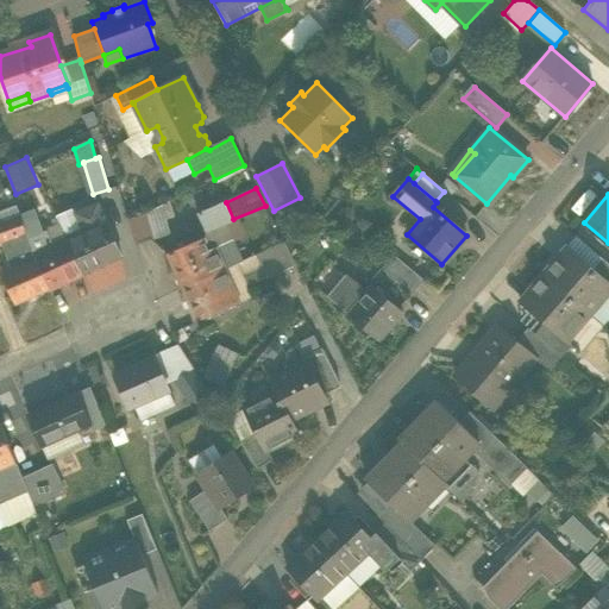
[(224,224),(233,219),(226,202),(198,214),(206,232),(225,224),(224,224)]
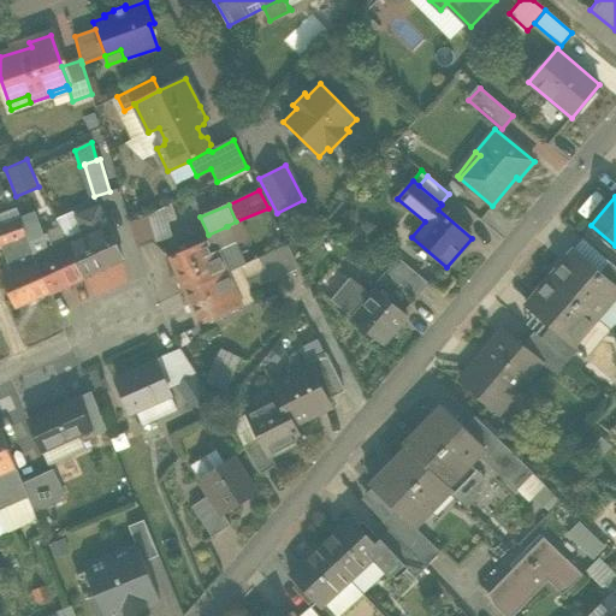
[(66,242),(82,278),(123,260),(99,207),(76,218),(83,234),(66,242)]
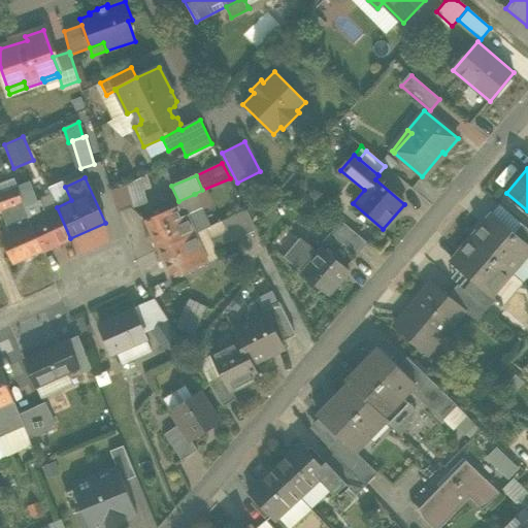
[(0,194),(18,188),(15,179),(0,185),(0,194)]
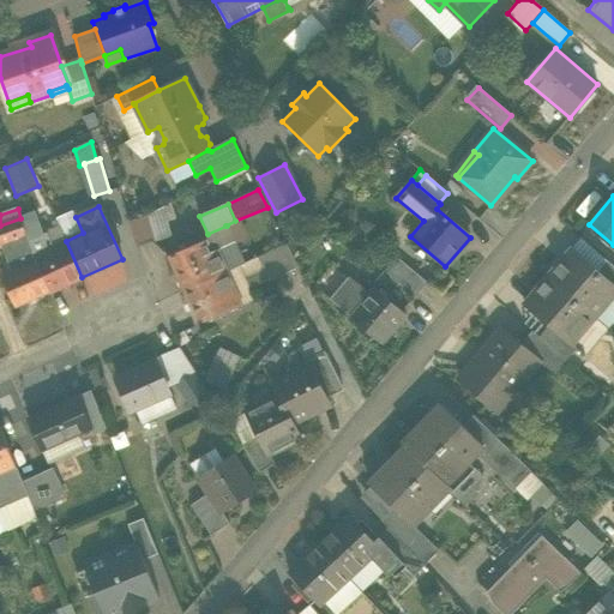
[(22,220),(29,241),(53,233),(46,210),(22,220)]
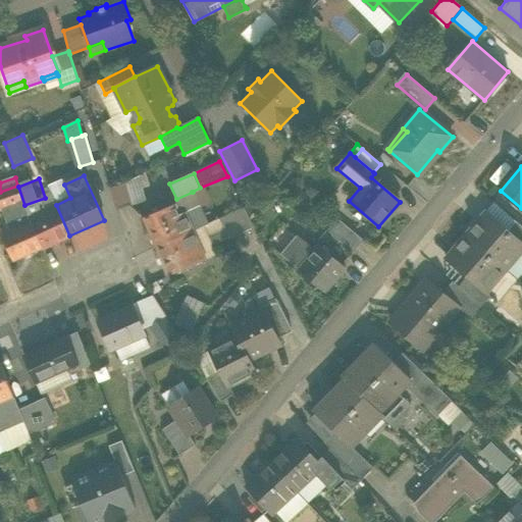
[(109,188),(116,210),(129,206),(123,184),(109,188)]
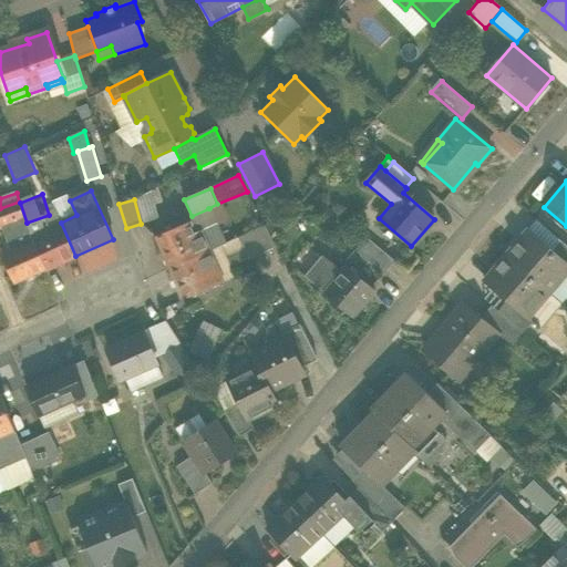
[(0,227),(1,227),(9,246),(13,244),(16,249),(32,243),(33,241),(27,223),(24,217),(19,202),(0,208),(0,227)]
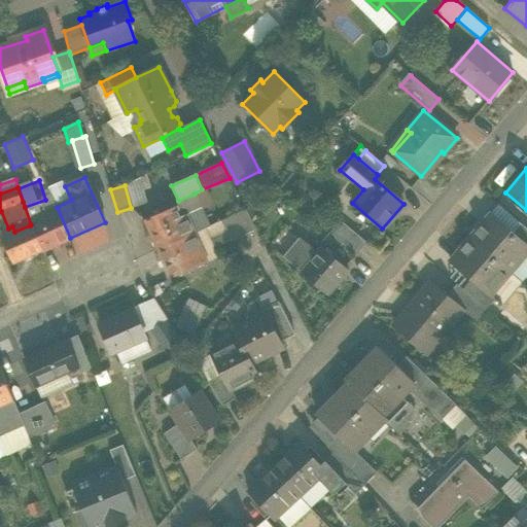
[(31,224),(30,225),(42,251),(70,238),(57,207),(44,213),(46,218),(31,224)]
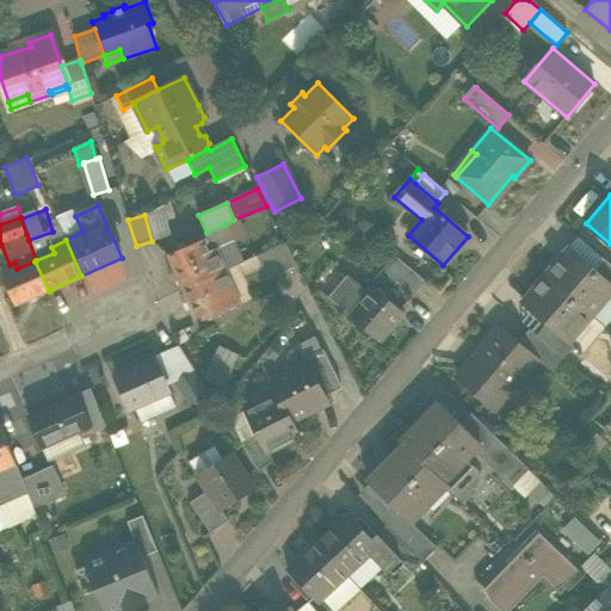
[(167,255),(181,290),(224,271),(242,263),(233,241),(213,251),(209,253),(204,240),(167,255)]
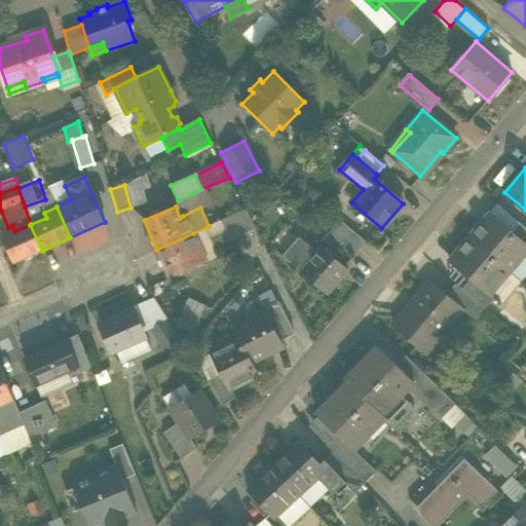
[(221,220),(230,240),(255,229),(246,210),(221,220)]
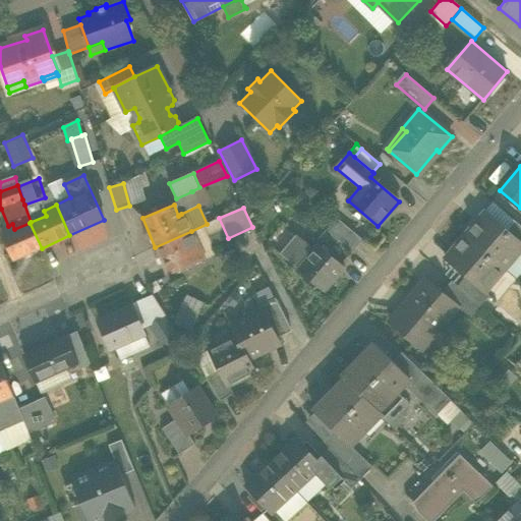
[(484,211),(464,234),(504,269),(520,248),(520,241),(507,230),(484,211)]
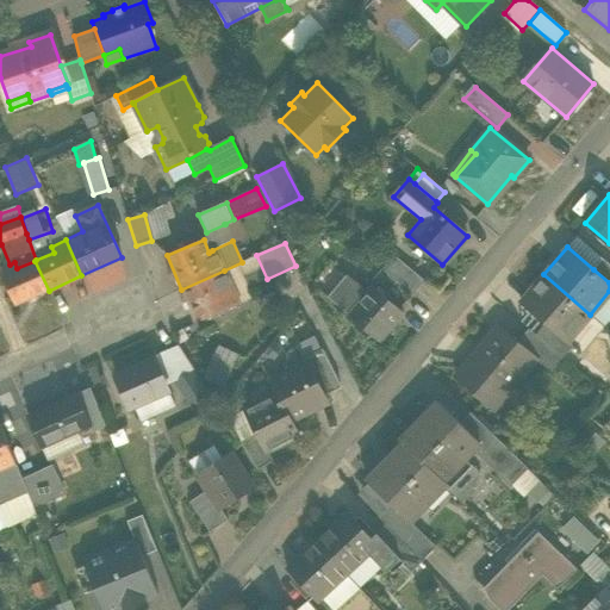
[(381,269),(412,296),(425,281),(394,255),(381,269)]
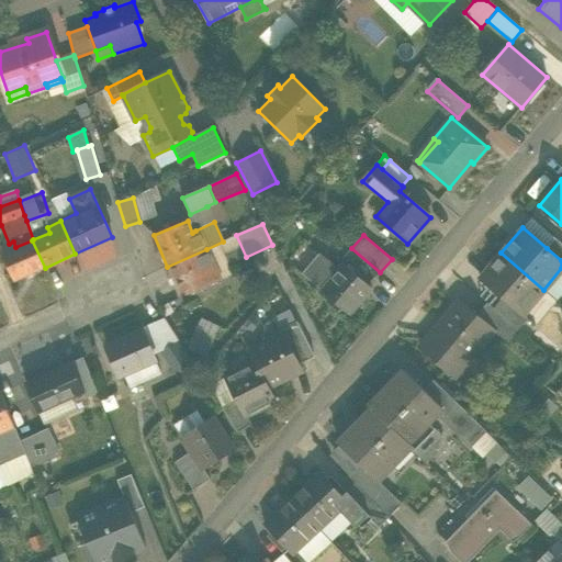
[(561,244),(554,238),(547,248),(561,260),(561,244)]
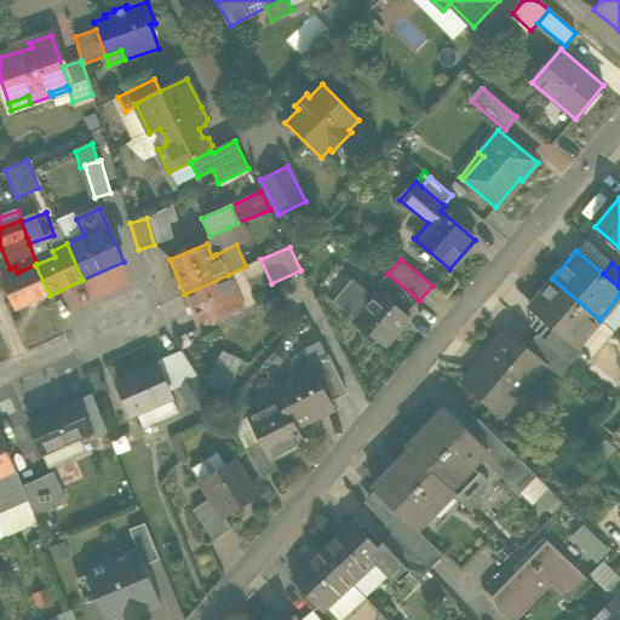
[(16,311),(50,296),(35,265),(17,273),(15,267),(10,269),(0,273),(0,275),(1,280),(16,311)]
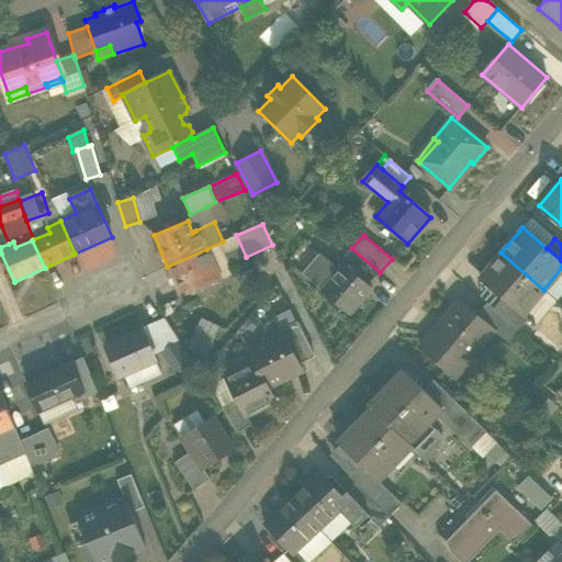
[(221,280),(206,249),(167,267),(181,298),(221,280)]
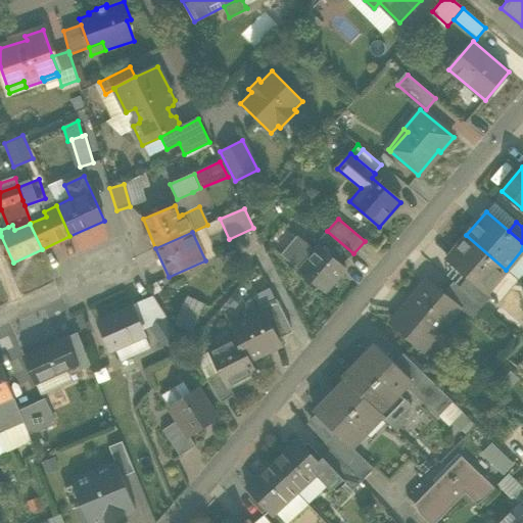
[(507,270),(506,270),(466,235),(445,259),(467,277),(486,294),(487,293),(490,289),(491,290),(504,275),(504,274),(507,270)]
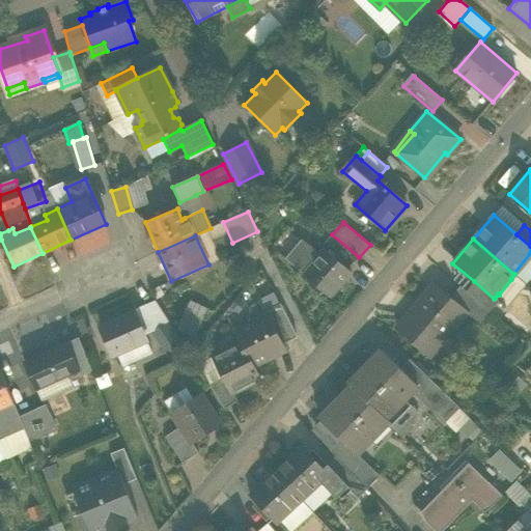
[(304,276),(330,298),(343,281),(341,280),(350,271),(326,251),(322,256),(302,240),(285,259),(305,275),(304,276)]
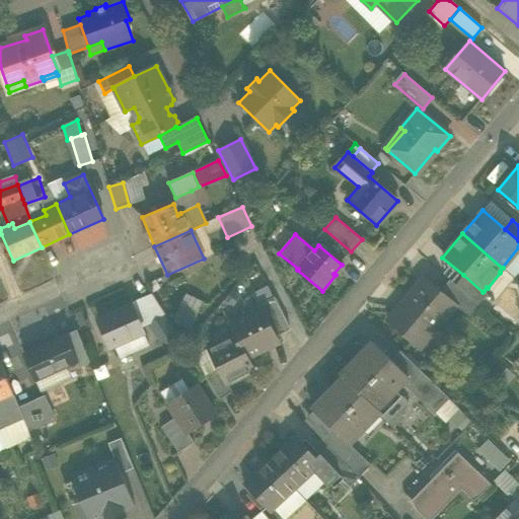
[(334,274),(336,275),(344,266),(342,265),(334,274)]
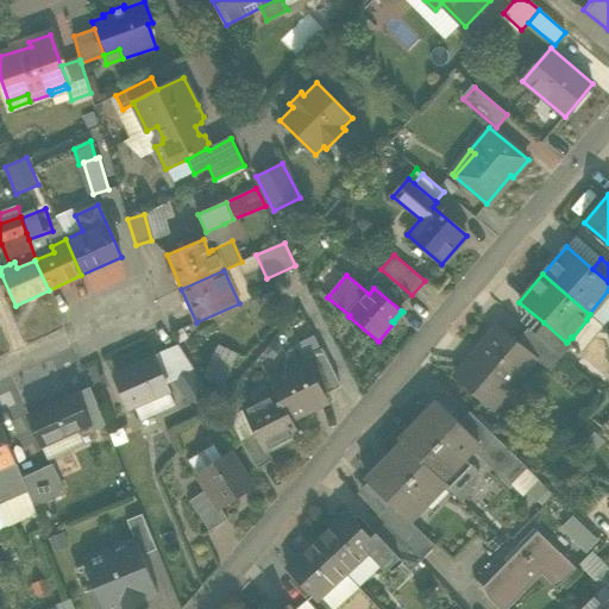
[(544,322),(534,334),(562,357),(571,345),(567,341),(566,343),(544,322)]
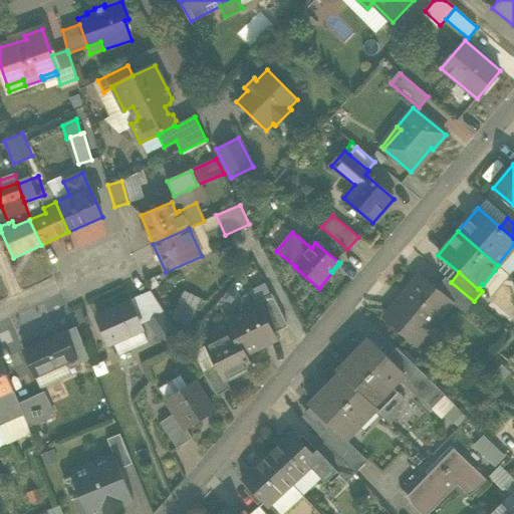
[(383,319),(414,344),(451,302),(452,300),(437,287),(422,274),(383,319)]
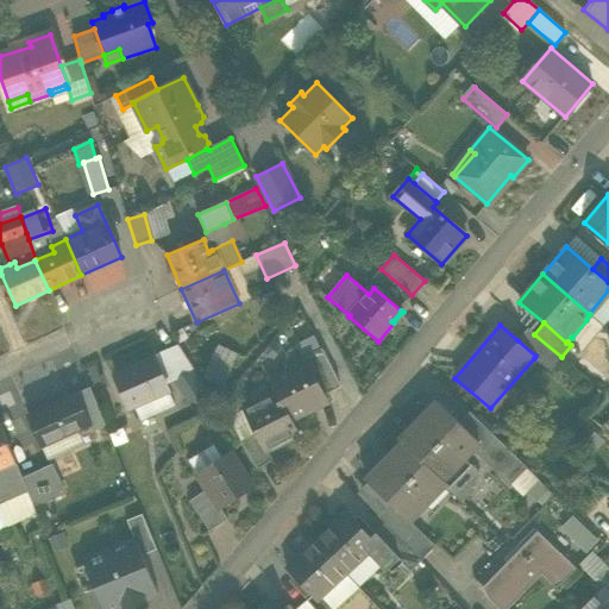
[(550,371),(562,357),(534,334),(528,328),(518,340),(535,356),(534,358),(550,371)]
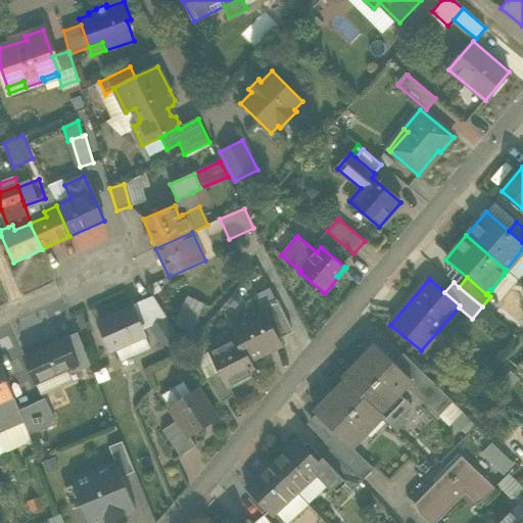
[(186,294),(173,322),(190,331),(204,302),(186,294)]
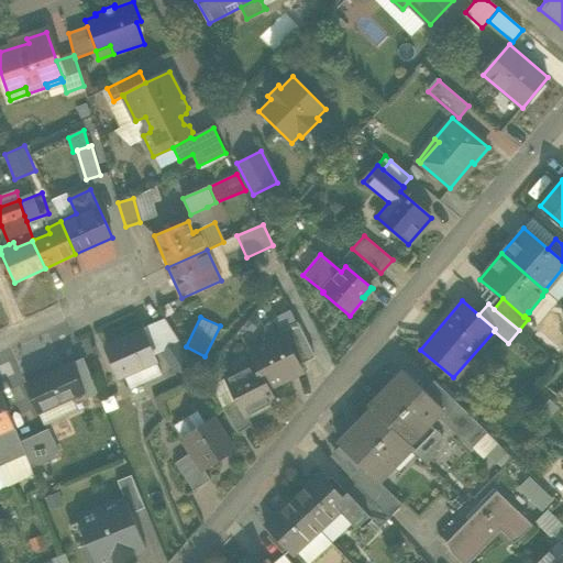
[(280,331),(283,335),(285,335),(299,364),(315,356),(297,322),(280,331)]
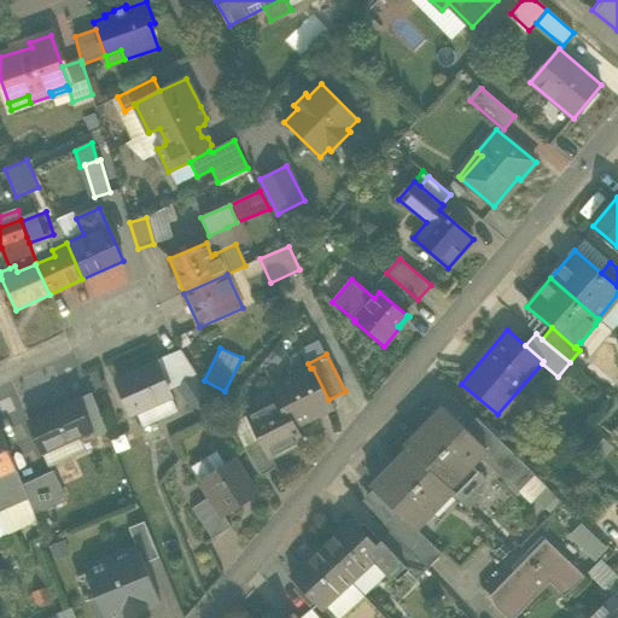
[(132,414),(136,413),(172,396),(156,363),(117,382),(132,414)]
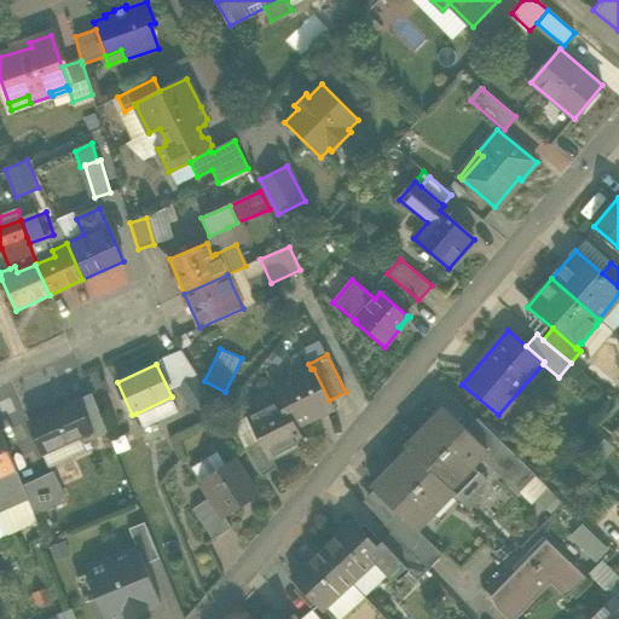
[(331,405),(329,400),(313,369),(311,369),(275,388),(281,400),(295,427),(317,416),(316,414),(331,405)]
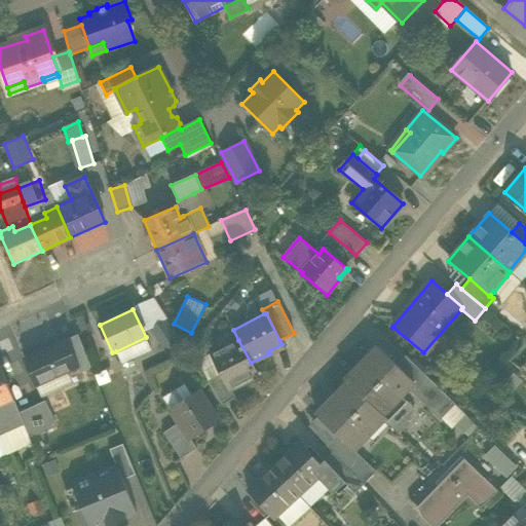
[(151,329),(163,349),(179,339),(165,320),(151,329)]
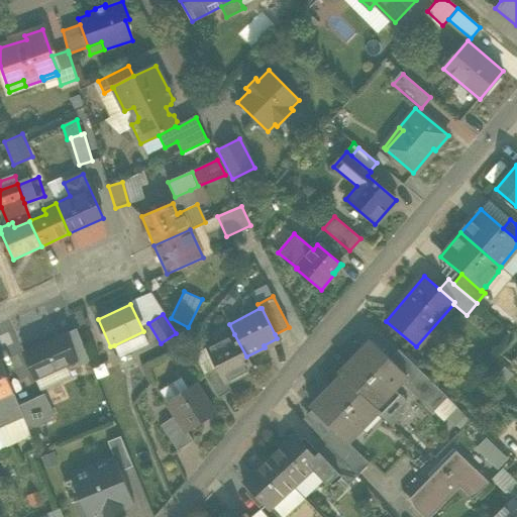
[(76,362),(78,367),(90,362),(77,331),(66,335),(77,362),(76,362)]
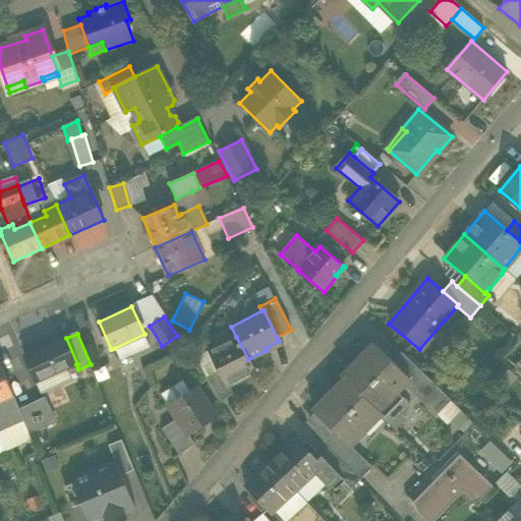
[(150,346),(145,334),(115,348),(120,359),(150,346)]
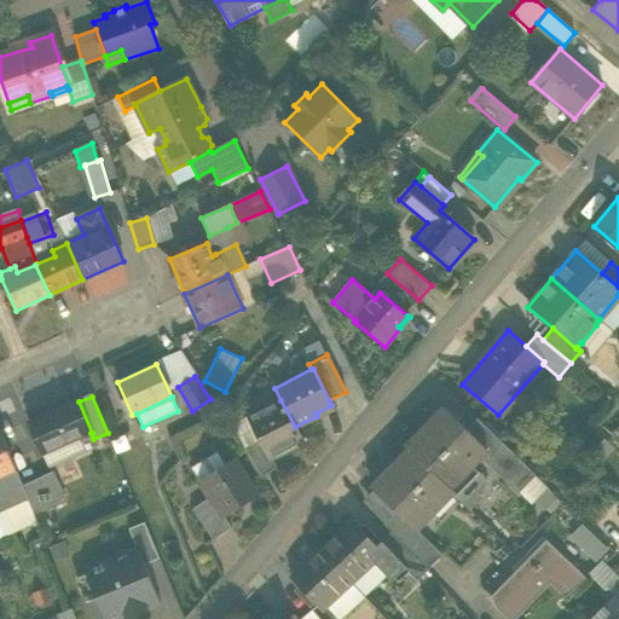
[(28,422),(42,455),(86,435),(91,433),(92,433),(79,401),(77,400),(55,410),(51,403),(39,409),(42,416),(28,422)]
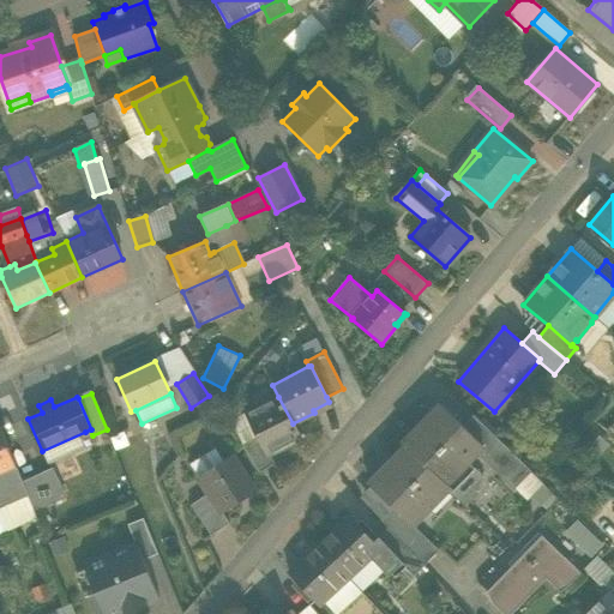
[(300,440),(293,423),(278,397),(247,413),(258,434),(269,456),(270,455),(300,440)]
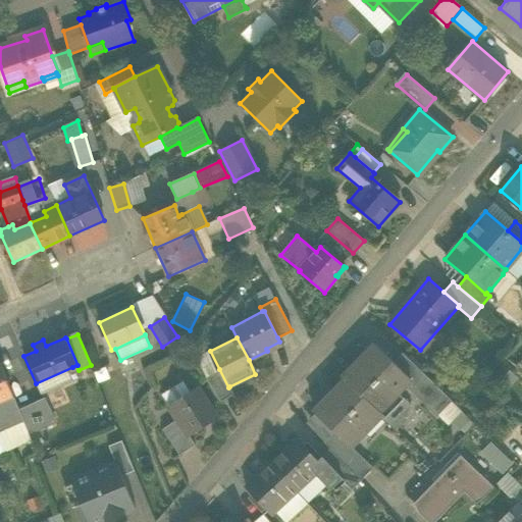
[(280,344),(279,342),(266,349),(267,351),(280,344)]
